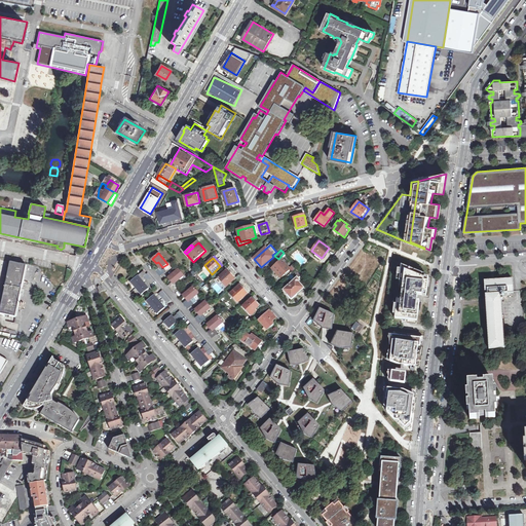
[(282,260),(272,269),(275,273),(277,271),(283,276),(290,269),(285,264),(286,262),(284,260),(283,261),(282,260)]
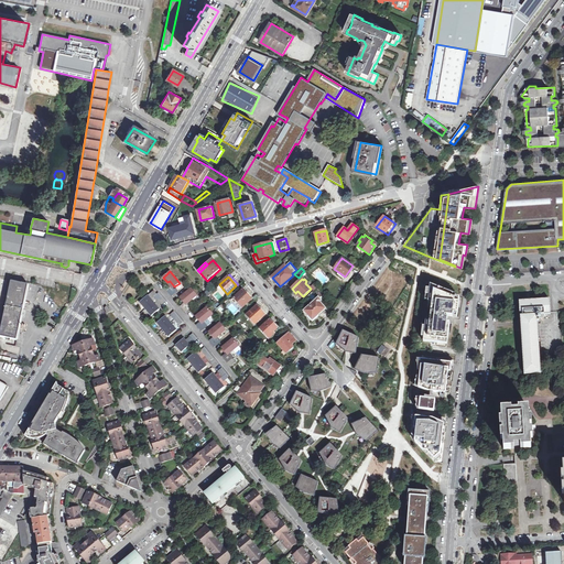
[(0,336),(18,340),(30,284),(12,281),(0,336)]
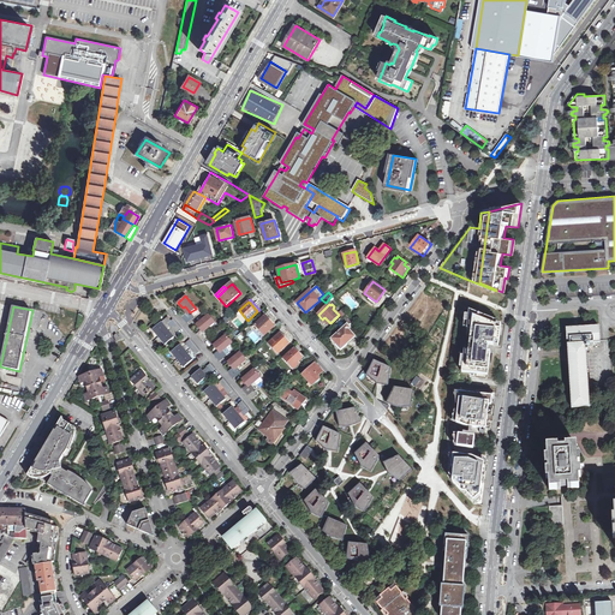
[(501,323),(470,310),(469,316),(465,315),(464,328),(467,328),(467,329),(467,335),(471,335),(469,351),(466,350),(465,357),(461,356),(460,368),(463,368),(463,371),(483,375),(488,375),(491,352),(493,352),(494,344),(499,345),(501,323)]
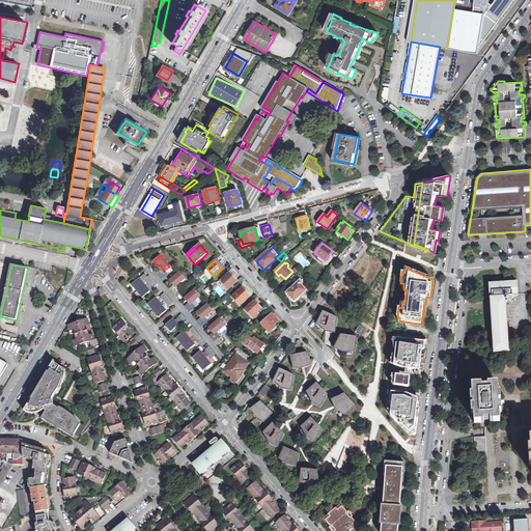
[(167,274),(164,270),(159,275),(162,279),(167,274)]
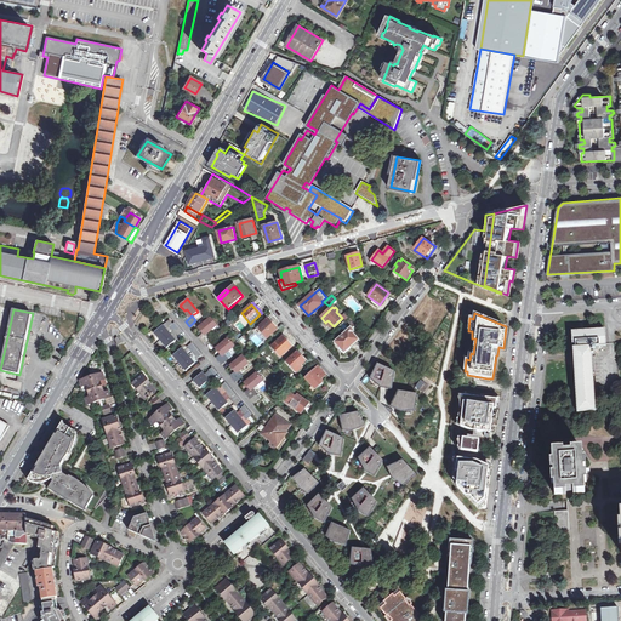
[(211,318),(199,328),(203,334),(210,329),(211,330),(217,325),(211,318)]
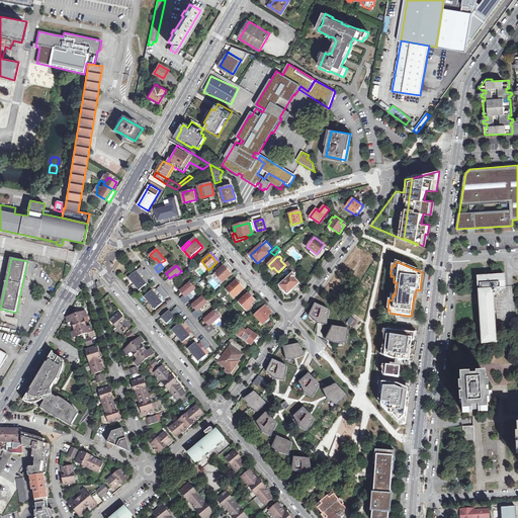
[(223,267),(214,274),(223,282),(231,275),(226,270),(223,267)]
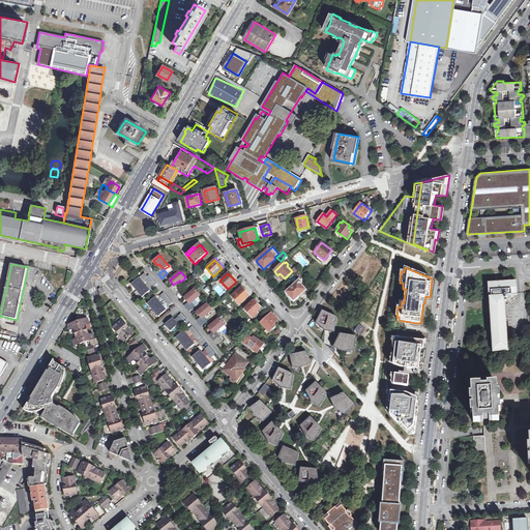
[(153,286),(156,284),(149,275),(144,280),(147,283),(149,281),(153,286)]
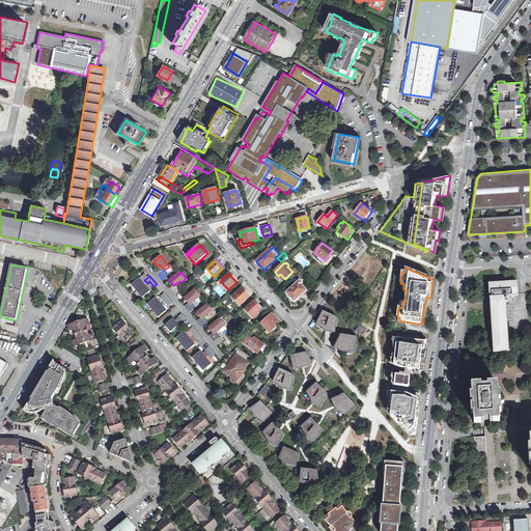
[(140,278),(132,285),(142,298),(150,291),(140,278)]
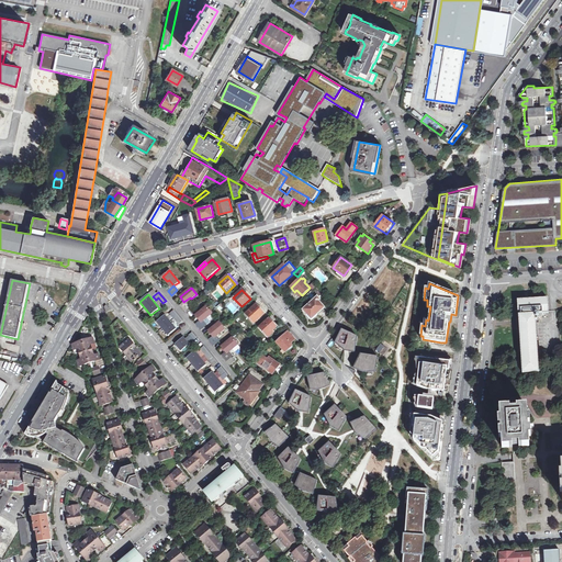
[(315,299),(303,310),(306,314),(306,315),(311,321),(324,307),(315,299)]
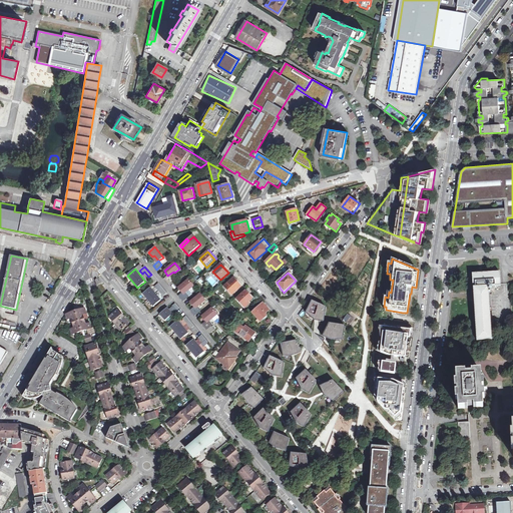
[(500,273),(472,274),(473,293),(474,293),(477,341),(492,340),(491,324),(489,297),(488,287),(501,286),(501,284),(500,273)]
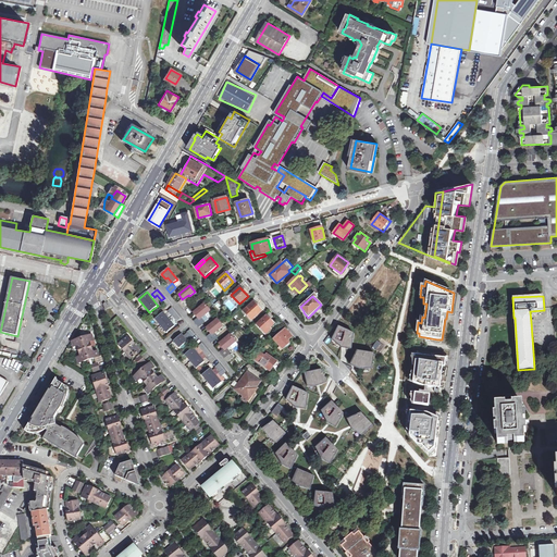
[(180,305),(183,309),(189,304),(186,299),(180,305)]
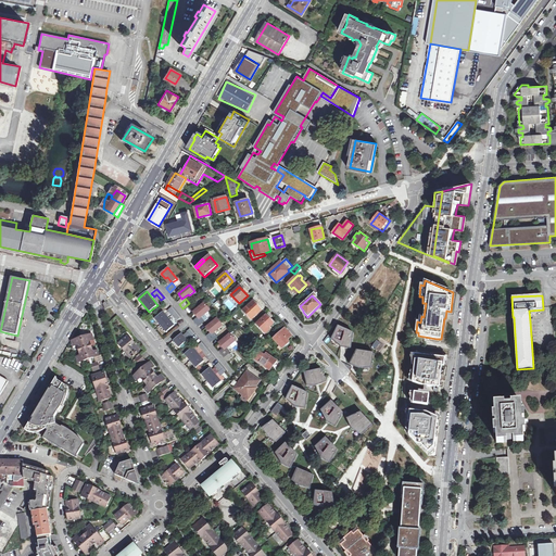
[(253,302),(243,311),(251,319),(261,311),(256,305),(253,302)]
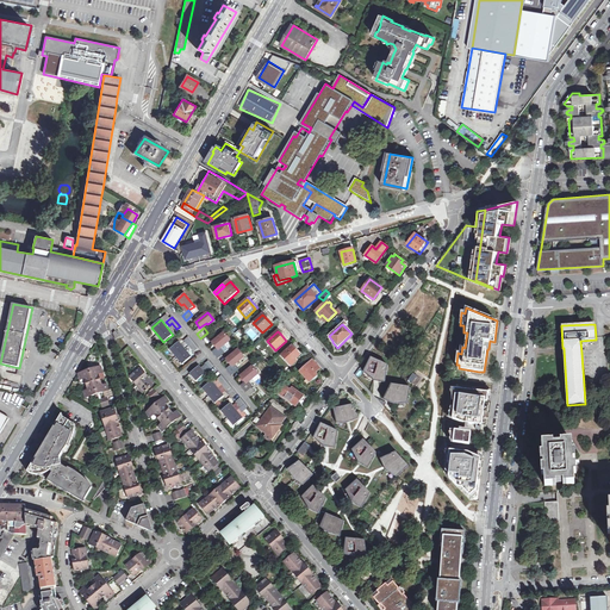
[(224,332),(212,342),(216,348),(223,343),(224,346),(230,340),(224,332)]
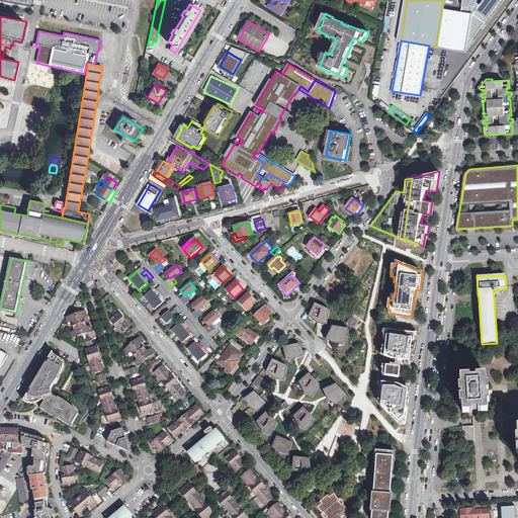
[(157,288),(166,298),(169,296),(160,286),(157,288)]
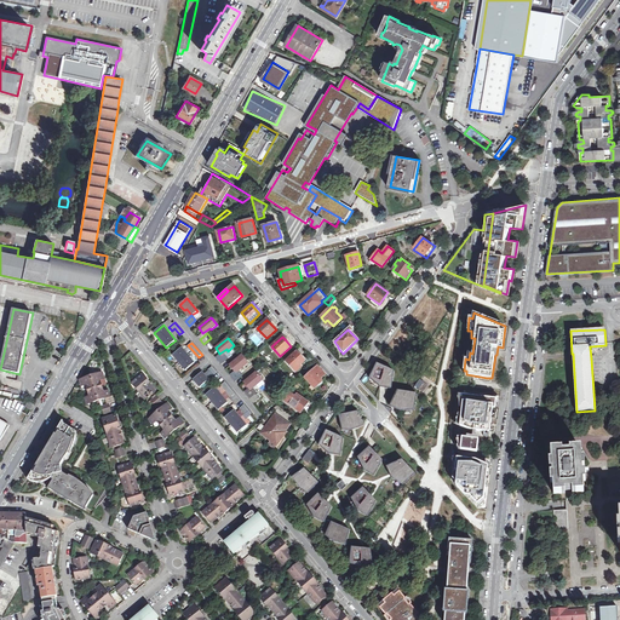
[(182,348),(173,355),(185,371),(195,363),(182,348)]
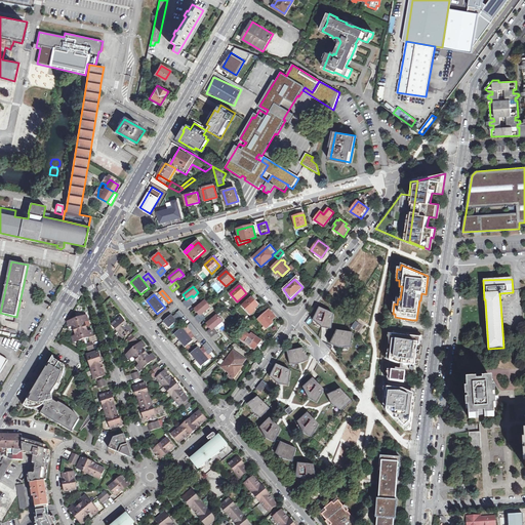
[(251,298),(243,306),(250,314),(255,310),(254,309),(257,306),(254,303),(251,298)]
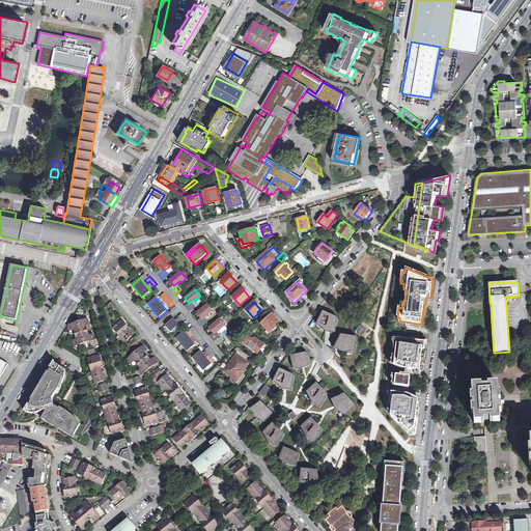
[(186,307),(190,312),(195,307),(192,303),(186,307)]
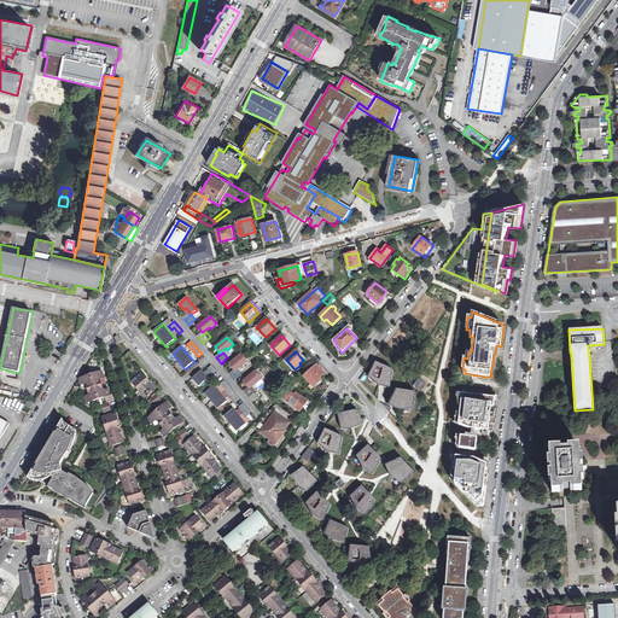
[(242,354),(229,363),(233,369),(240,365),(242,367),(248,362),(242,354)]
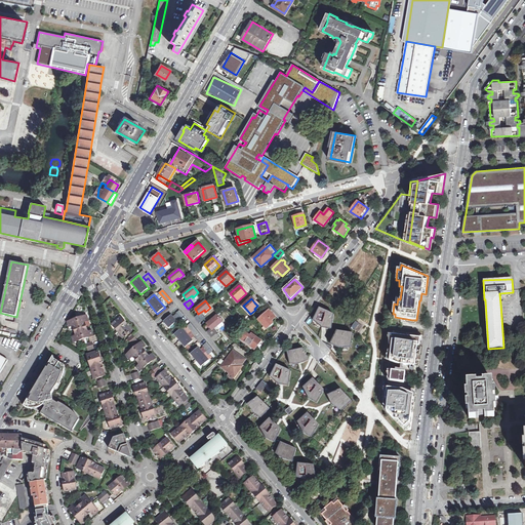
[(258,320),(265,327),(267,326),(268,328),(272,324),(270,322),(276,318),(269,310),(258,320)]
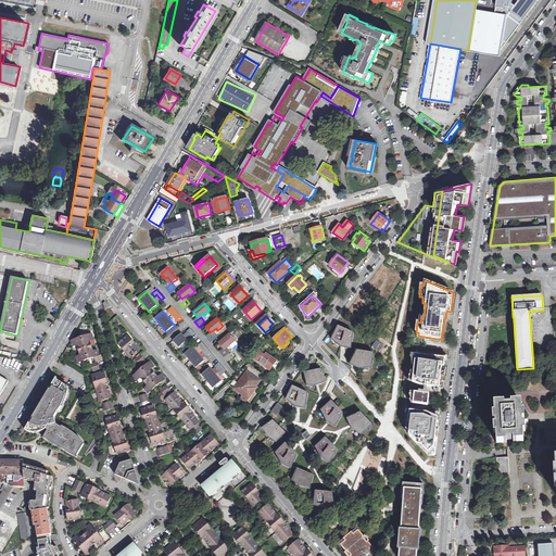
[(352,350),(355,333),(336,330),(332,346),(352,350)]
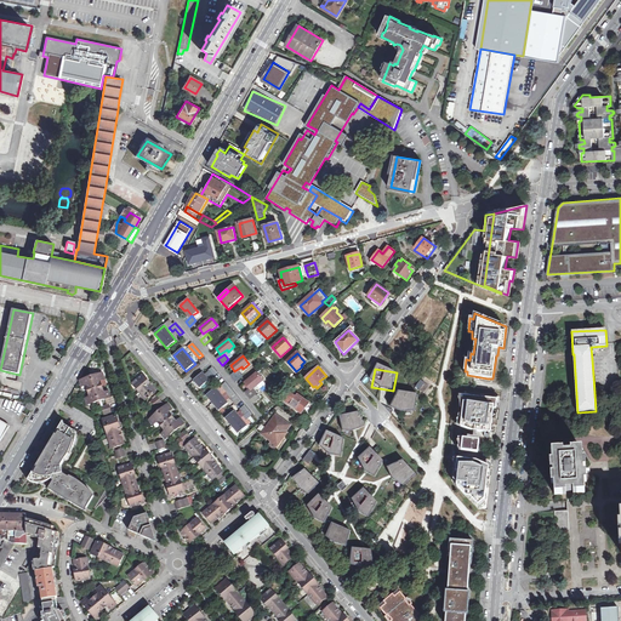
[(193,381),(200,388),(209,381),(208,379),(212,375),(209,371),(204,375),(203,372),(193,381)]
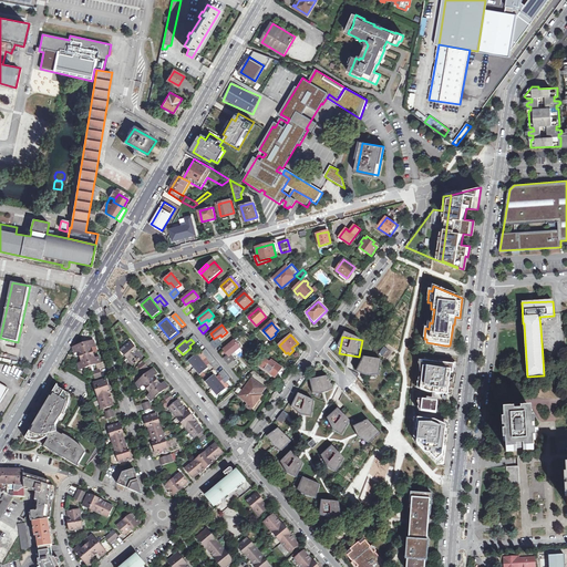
[(212,344),(216,349),(222,344),(218,339),(212,344)]
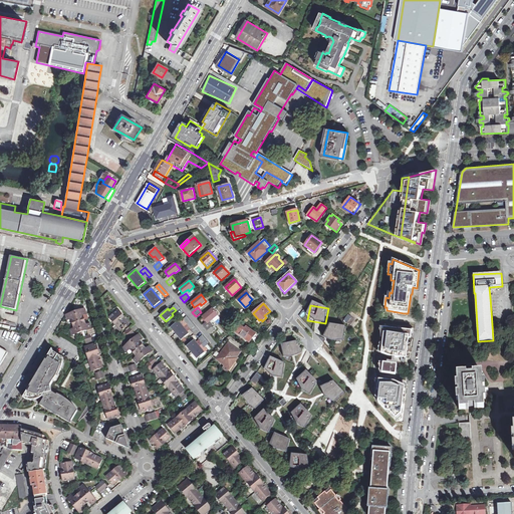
[(86,314),(84,309),(66,315),(67,320),(71,318),(75,328),(71,330),(72,334),(91,328),(89,324),(86,325),(82,315),(86,314)]
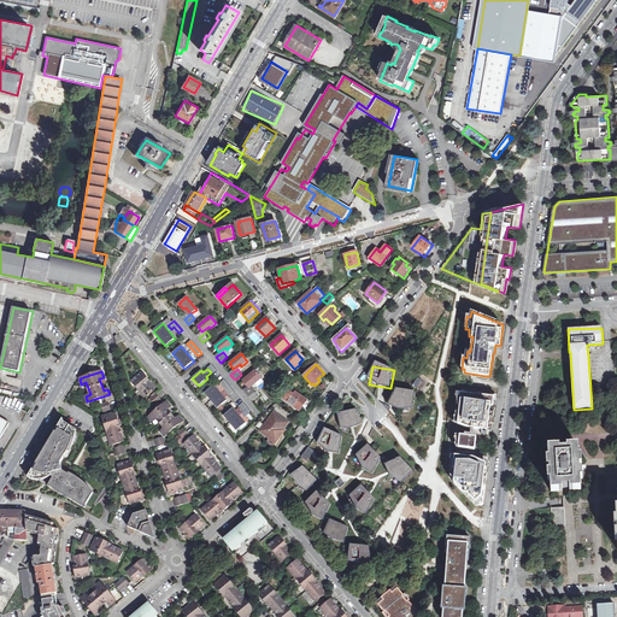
[(256,371),(242,381),(247,387),(253,381),(256,383),(262,378),(256,371)]
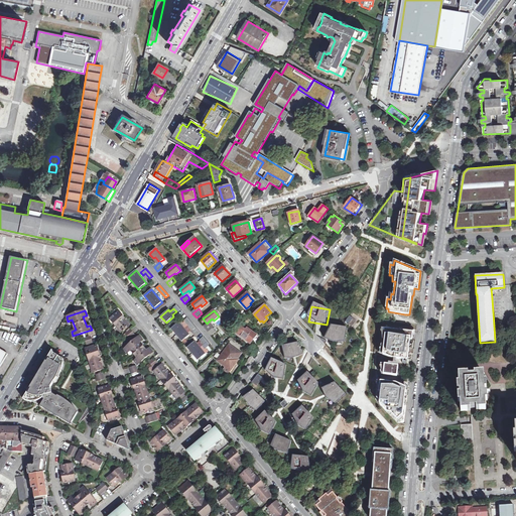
[(110,319),(121,333),(129,326),(124,319),(125,318),(119,311),(110,319)]
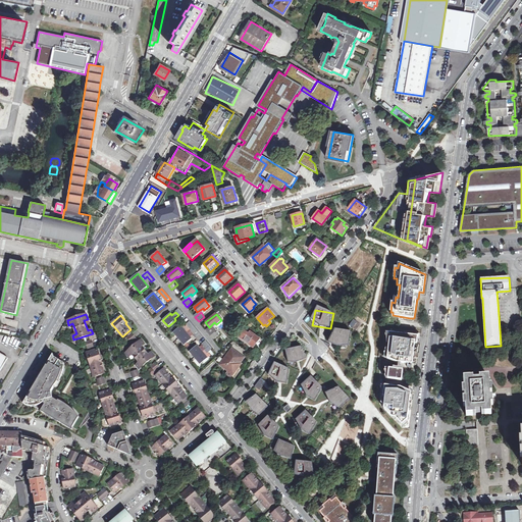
[(349,325),(356,330),(360,324),(354,320),(349,325)]
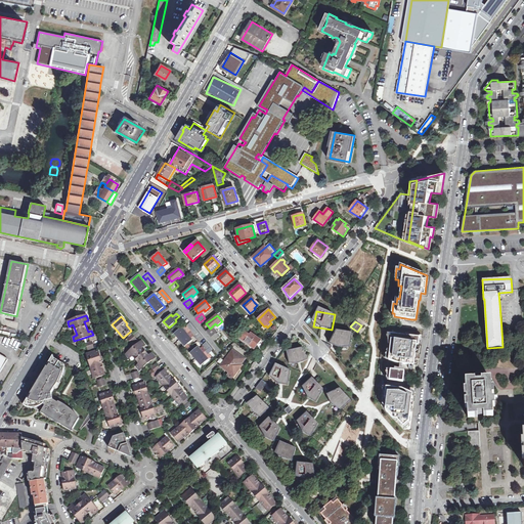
[(187,325),(195,336),(199,333),(190,322),(187,325)]
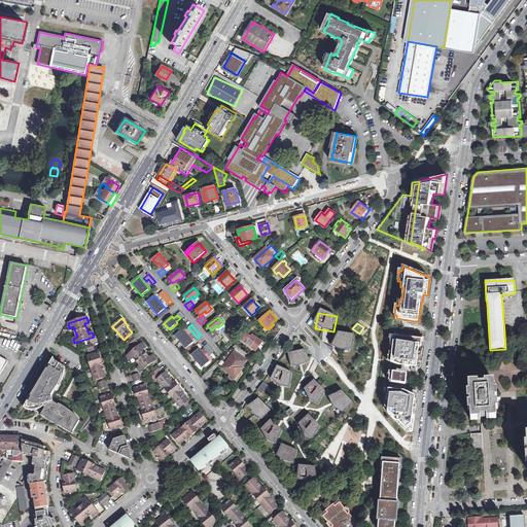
[(183,329),(175,336),(185,349),(194,342),(183,329)]
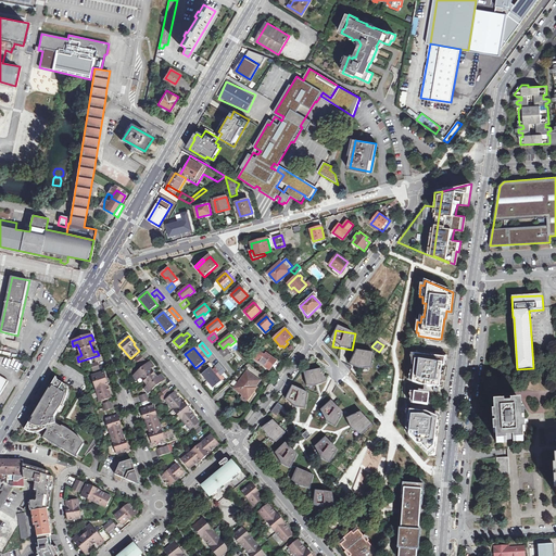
[(220,353),(227,362),(231,358),(228,354),(230,353),(227,348),(220,353)]
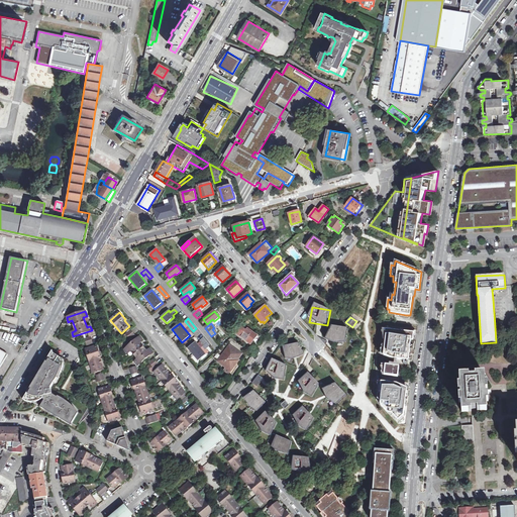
[(235,333),(251,344),(257,336),(247,329),(246,331),(240,327),(235,333)]
